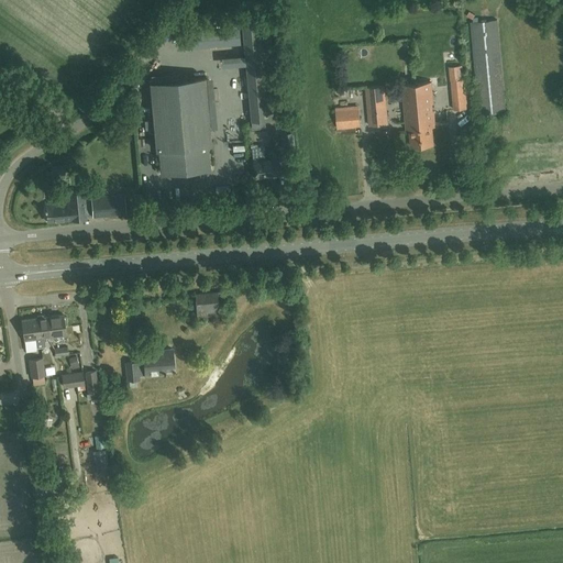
[(241,21),(251,120),(278,118),(278,119),(287,118),(285,101),(277,102),(268,19),(241,21)]
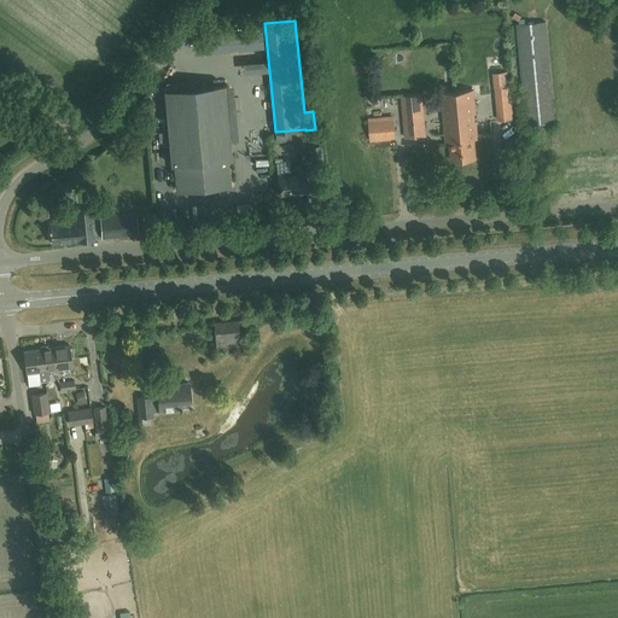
[(526,124),(555,122),(546,21),(517,23),(526,124)]
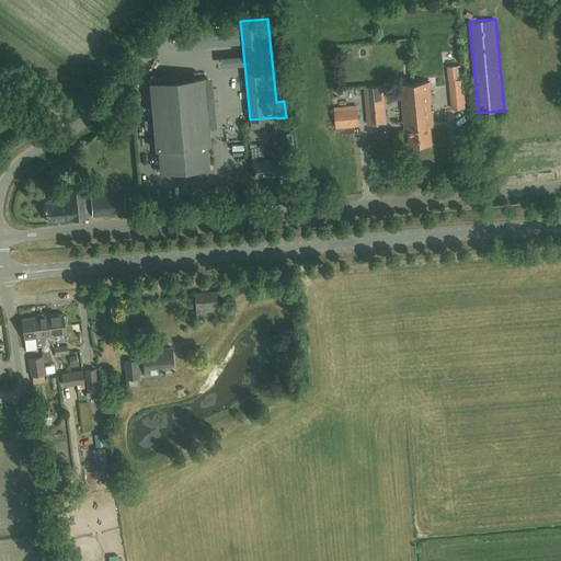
[(204,77),(149,82),(155,149),(157,149),(159,171),(209,167),(208,144),(210,144),(204,77)]
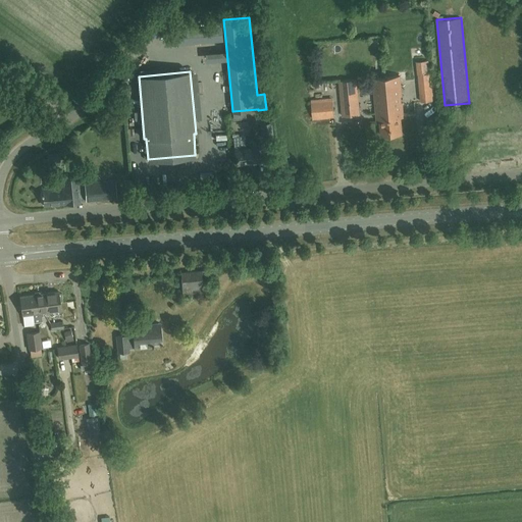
[(420,101),(433,100),(431,72),(418,74),(420,101)]
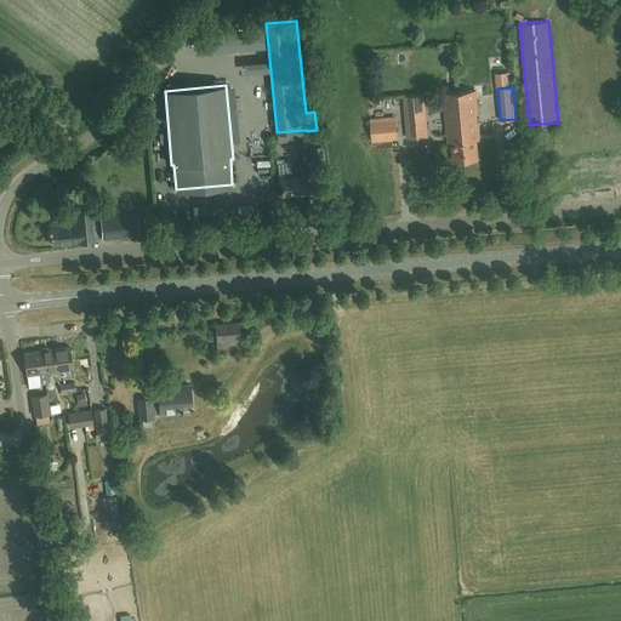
[(460,91),(465,160),(477,159),(476,140),(480,140),(476,90),(460,91)]
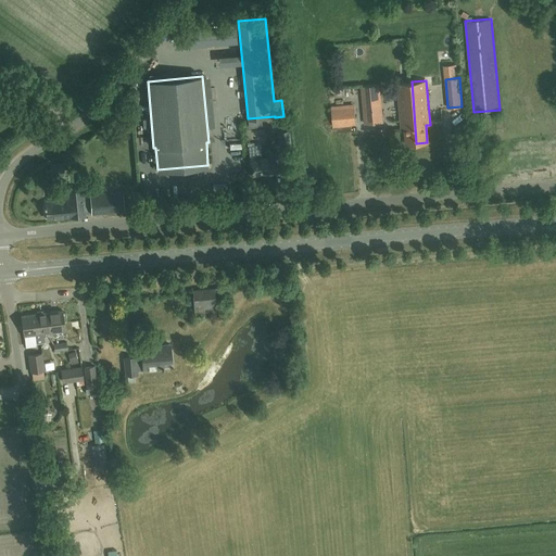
[(416,143),(412,81),(396,84),(400,127),(404,127),(406,144),(416,143)]
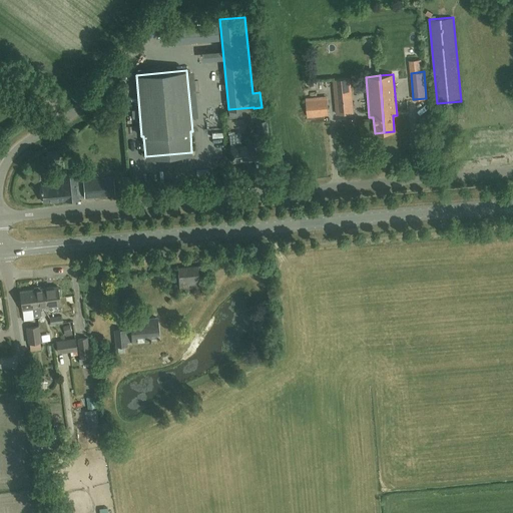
[(336,113),(353,112),(350,78),(333,79),(336,113)]
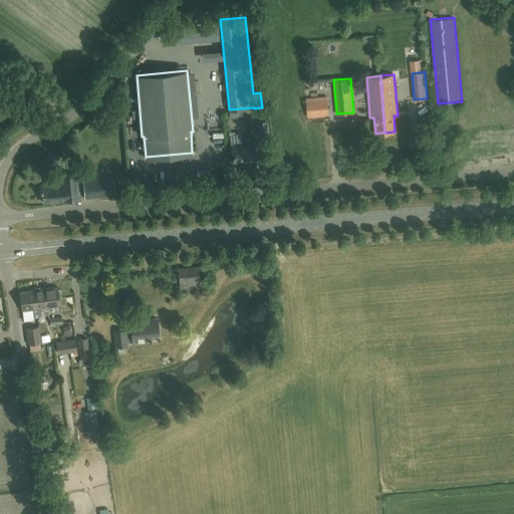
[(318,83),(308,84),(309,92),(319,91),(318,83)]
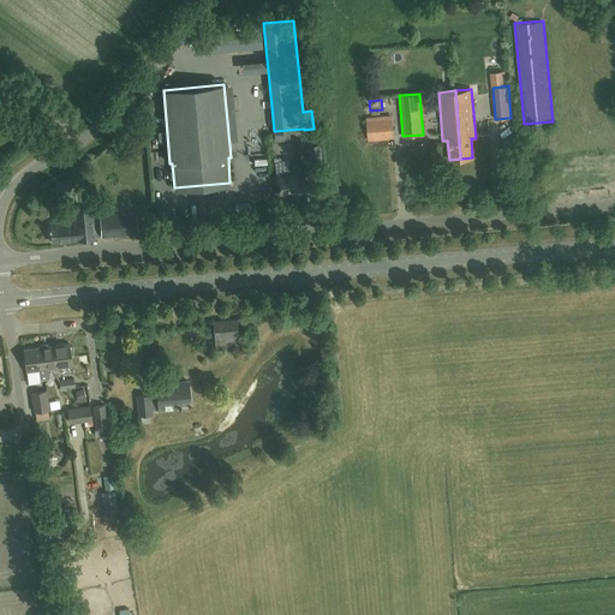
[(394,138),(392,118),(366,120),(368,141),(394,138)]
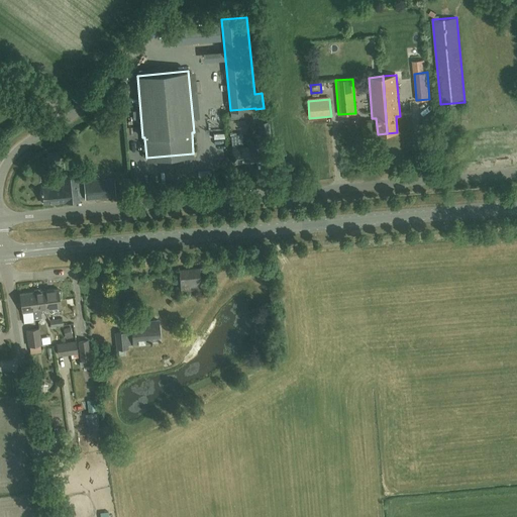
[(269,121),(260,123),(261,136),(271,135),(269,121)]
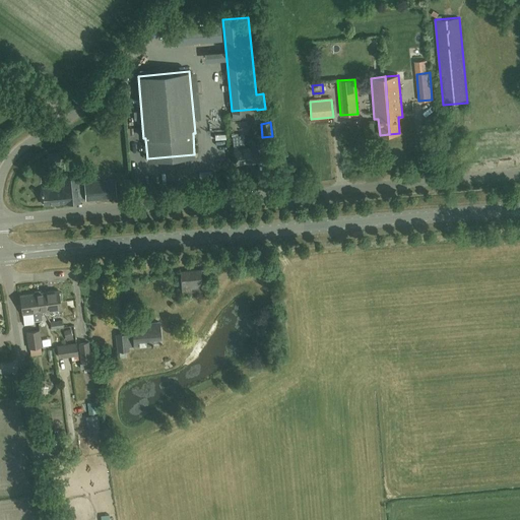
[(244,135),(233,136),(234,145),(236,145),(236,147),(234,147),(236,165),(245,164),(245,163),(258,161),(257,145),(243,146),(243,144),(245,144),(244,135)]
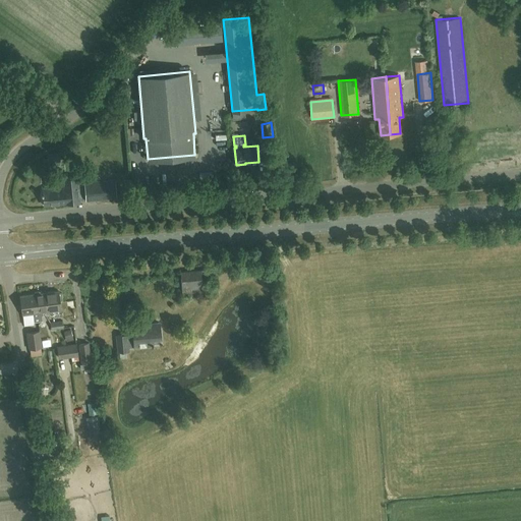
[(43,186),(42,186),(43,193),(42,193),(42,195),(43,195),(43,198),(42,199),(42,203),(44,204),(44,206),(79,201),(77,178),(63,179),(64,189),(52,190),(52,188),(43,189),(43,186)]
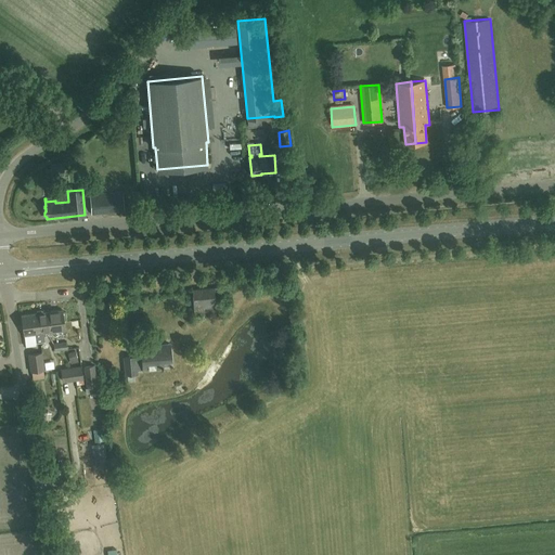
[(91,215),(124,211),(123,192),(90,195),(91,215)]
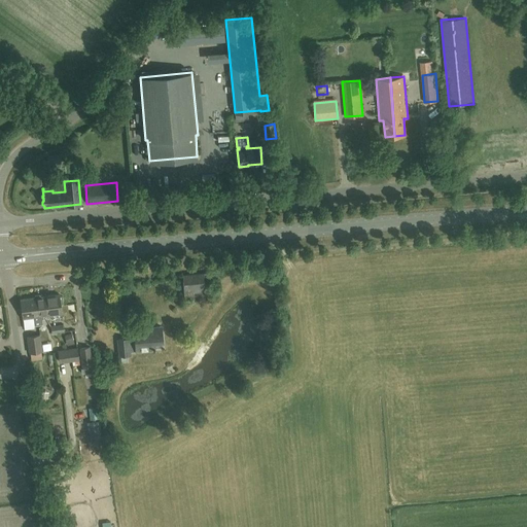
[(205,289),(211,289),(210,281),(204,282),(203,272),(181,274),(183,293),(184,299),(203,297),(206,297),(205,289)]
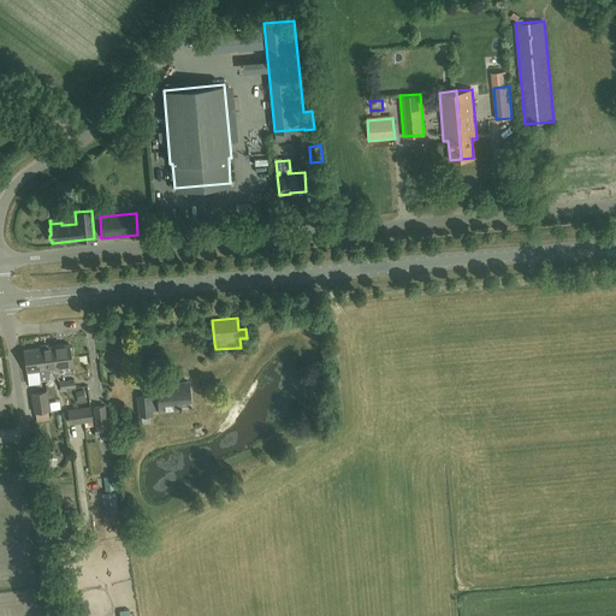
[(41,348),(40,348),(41,361),(37,361),(39,371),(39,372),(40,381),(51,380),(49,371),(52,371),(51,369),(48,357),(53,356),(52,347),(48,347),(47,345),(46,344),(41,345),(40,347),(41,348)]
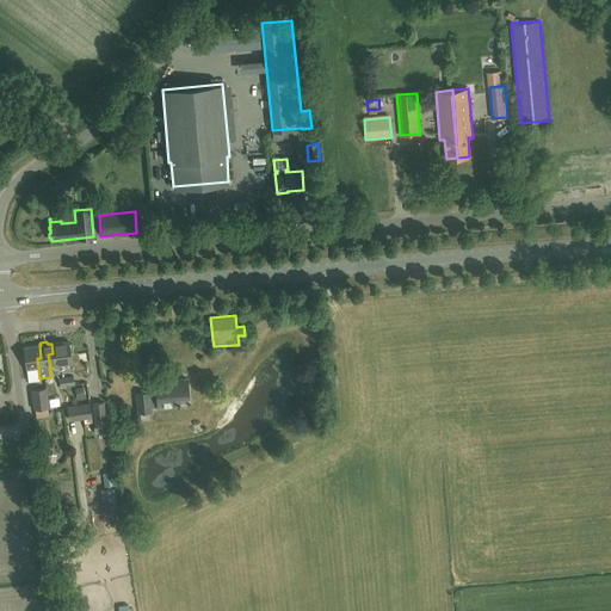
[(51,368),(72,364),(71,352),(73,351),(72,344),(68,343),(68,341),(51,344),(53,353),(48,355),(50,366),(51,368)]
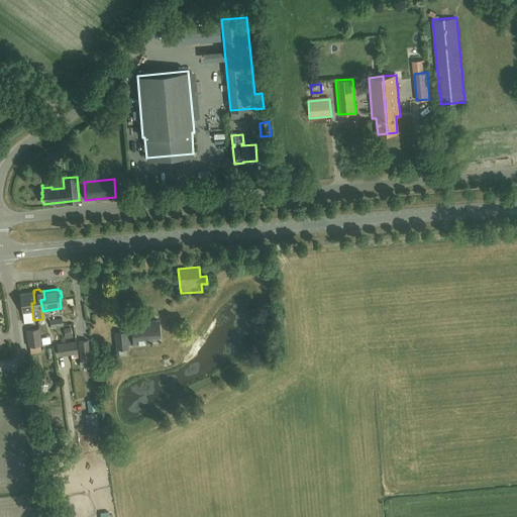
[(34,303),(33,292),(20,294),(22,313),(32,312),(32,311),(31,303),(34,303)]
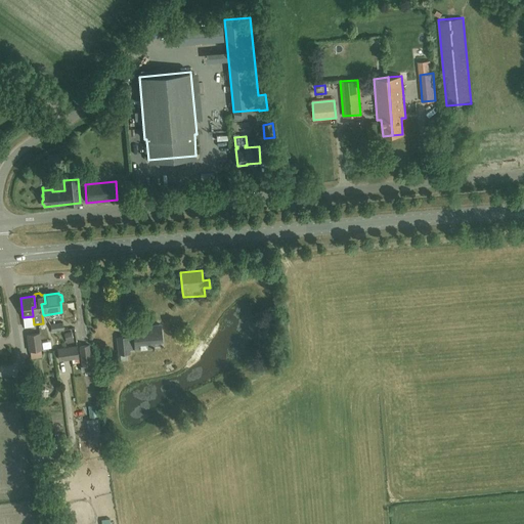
[(128,348),(154,346),(153,340),(161,339),(160,323),(132,326),(133,336),(117,337),(118,353),(129,352),(128,348)]
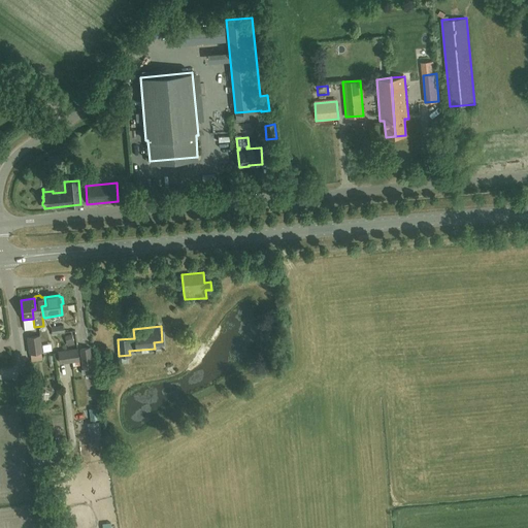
[(27,336),(29,353),(41,351),(39,334),(27,336)]
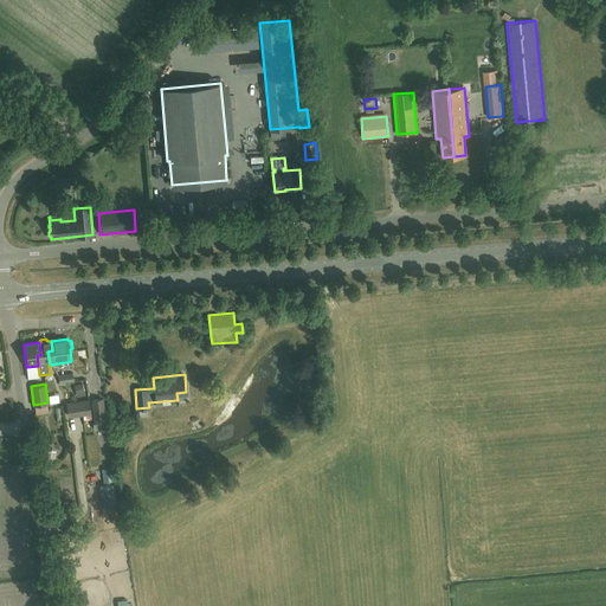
[(107,421),(103,399),(91,400),(95,423),(107,421)]
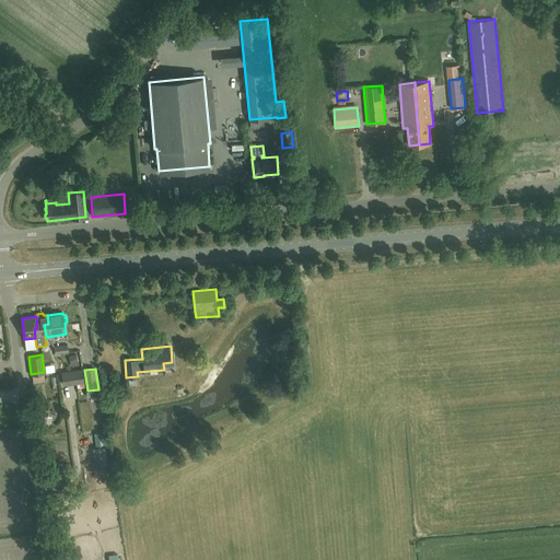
[(83,382),(82,371),(61,373),(63,385),(83,382)]
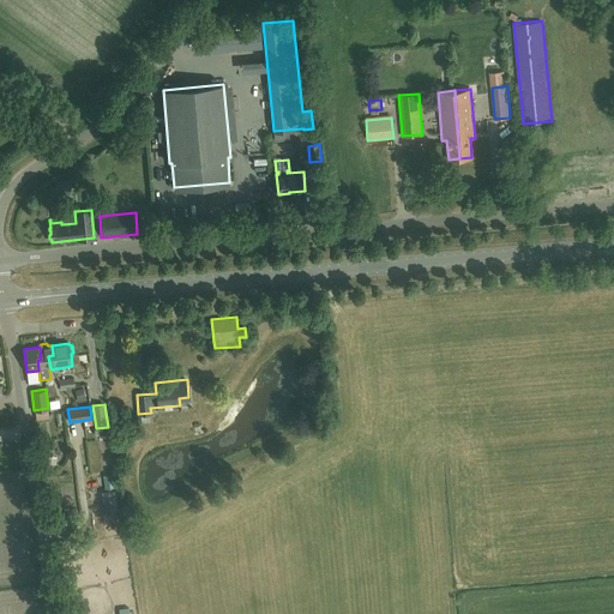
[(56,461),(47,459),(46,471),(55,473),(56,461)]
